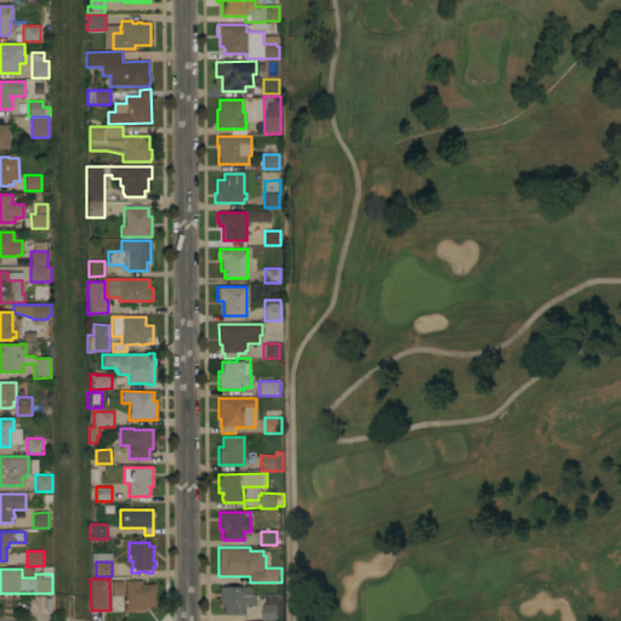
[(141,581),(141,585),(154,585),(154,607),(146,607),(146,610),(125,610),(124,581),(141,581)]
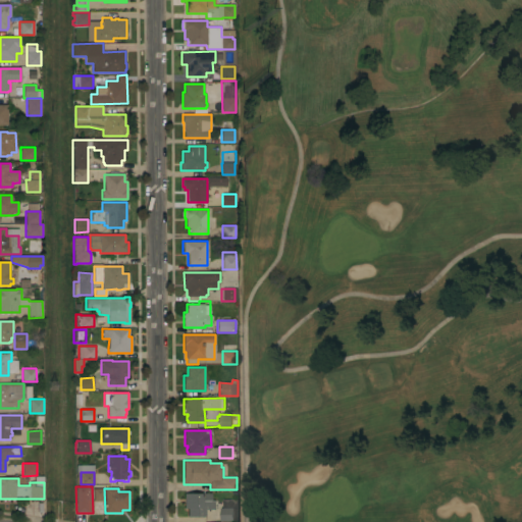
[(185,492),(211,492),(211,501),(214,501),(214,510),(206,510),(206,517),(188,517),(188,509),(185,509),(185,492)]
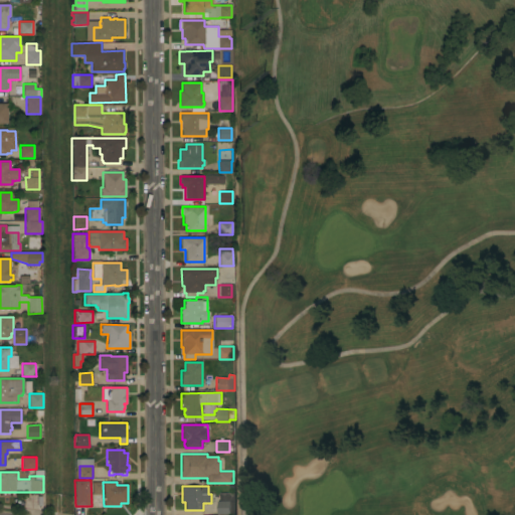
[(235,493),(235,514),(218,514),(218,501),(220,501),(220,493),(235,493)]
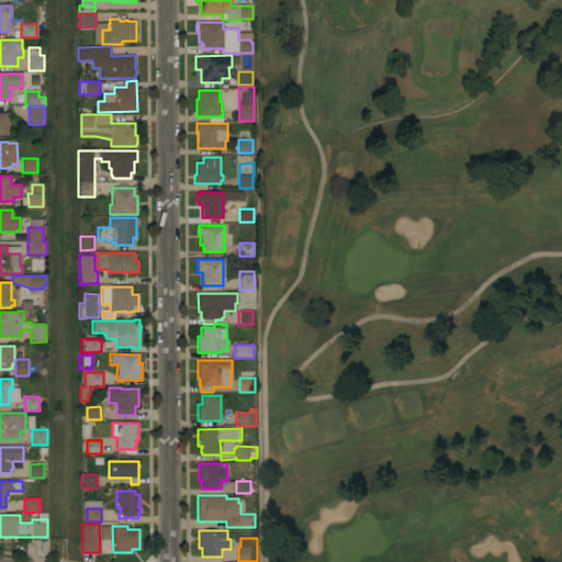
All buildings are outlined.
